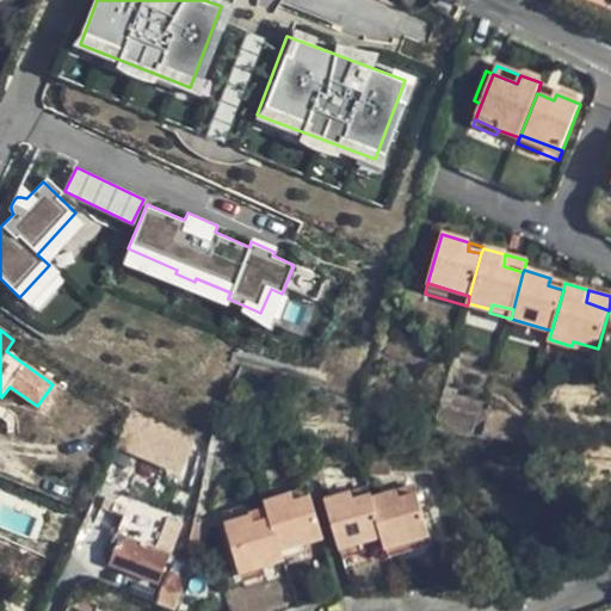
[(596,358),(598,349),(573,341),(572,346),(571,351),(596,358)]
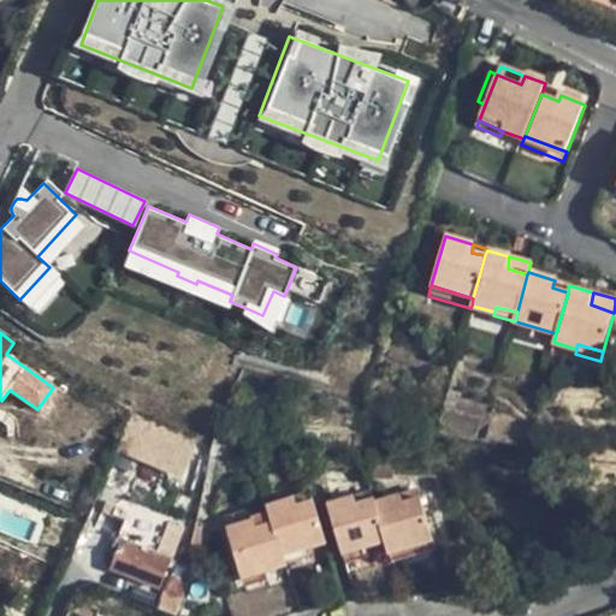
[(158,422),(136,413),(131,424),(143,428),(154,434),(158,422)]
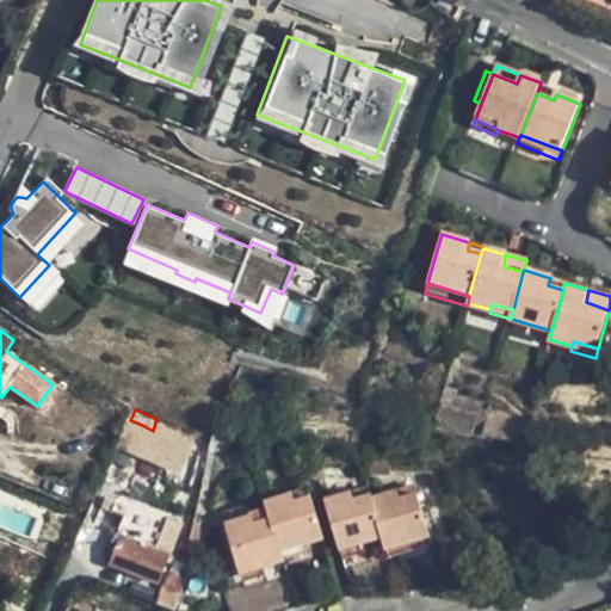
[(189,446),(193,436),(156,419),(153,431),(189,446)]
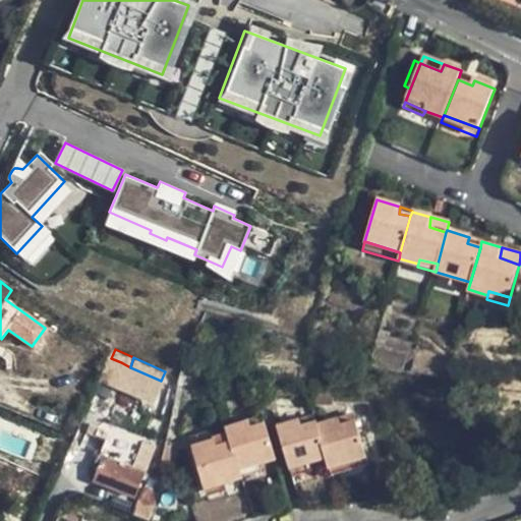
[(111,358),(104,372),(114,378),(121,362),(111,358)]
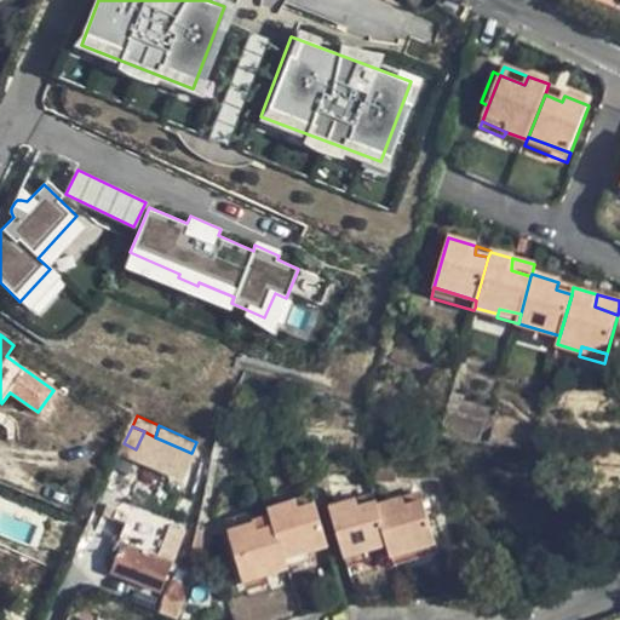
[(144,431),(136,449),(183,470),(191,453),(155,437),(144,431)]
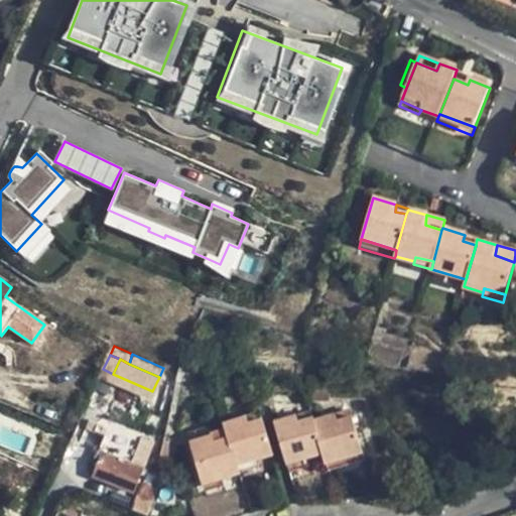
[(306,458),(324,453),(315,420),(315,419),(299,422),(297,415),(274,423),(287,463),(306,458)]
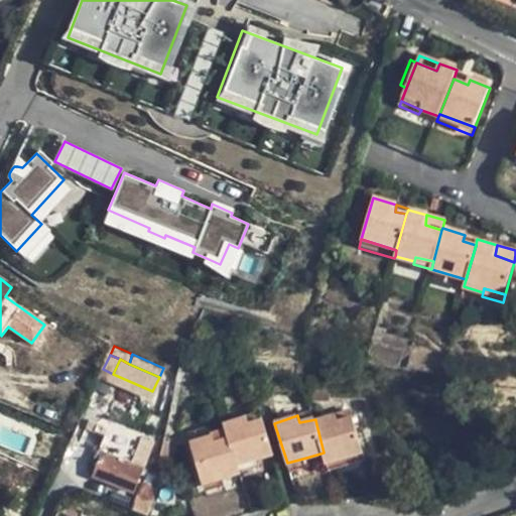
[(324,453),(327,462),(363,452),(353,417),(338,421),(337,415),(315,420),(324,453)]
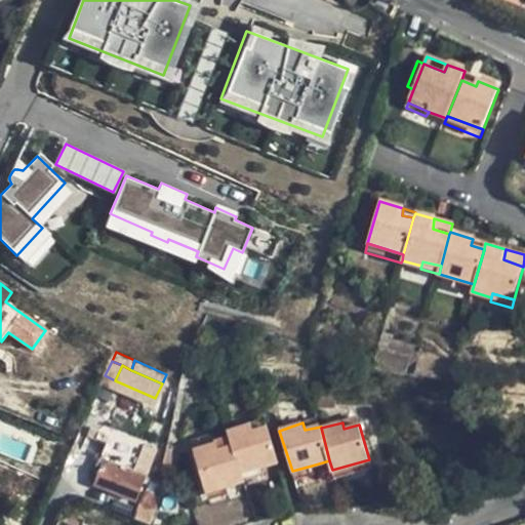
[(240,472),(263,465),(278,459),(269,428),(254,431),(252,425),(228,432),(233,447),(240,472)]
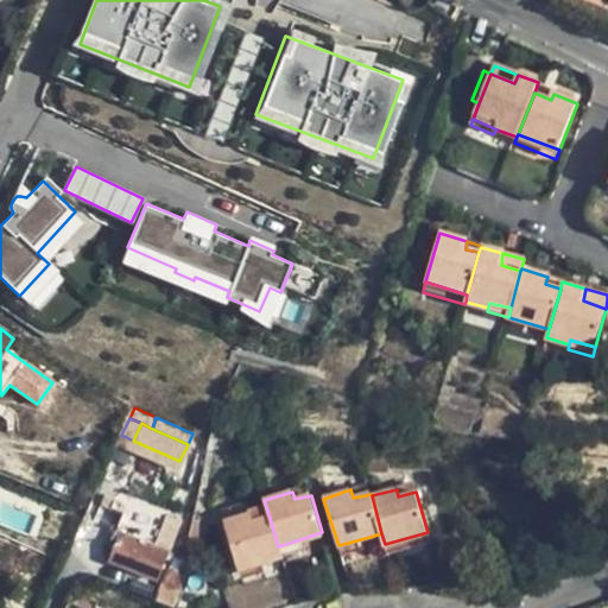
[(165,515),(126,500),(108,544),(116,548),(111,562),(158,580),(169,552),(154,546),(165,515)]
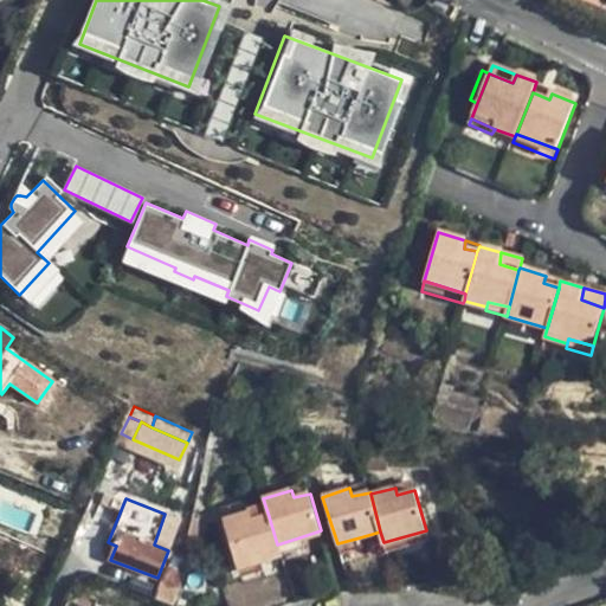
[(207,515),(194,513),(191,536),(202,539),(207,515)]
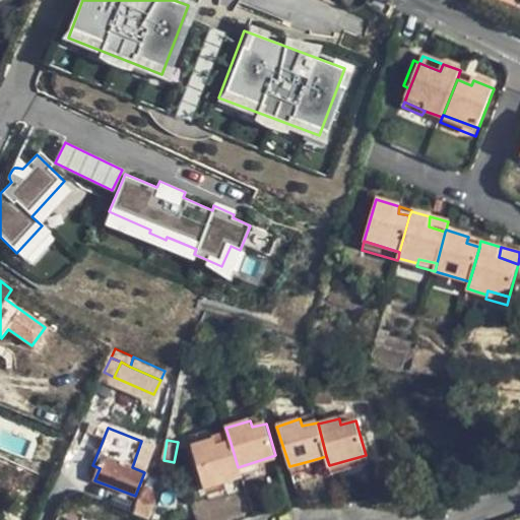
[(204,489),(224,482),(241,477),(238,467),(231,443),(218,447),(216,441),(192,448),(204,489)]
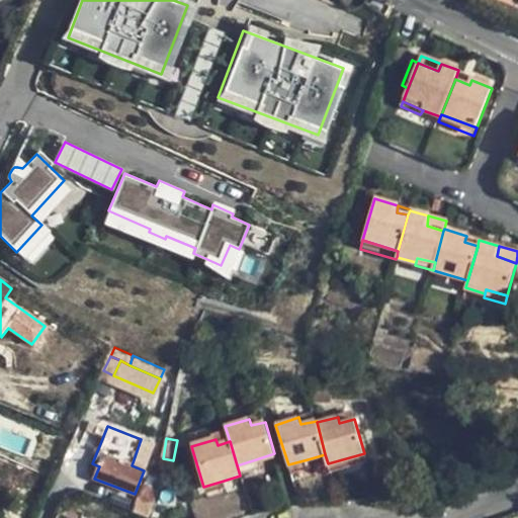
[(366,461),(364,453),(328,463),(330,472),(366,461)]
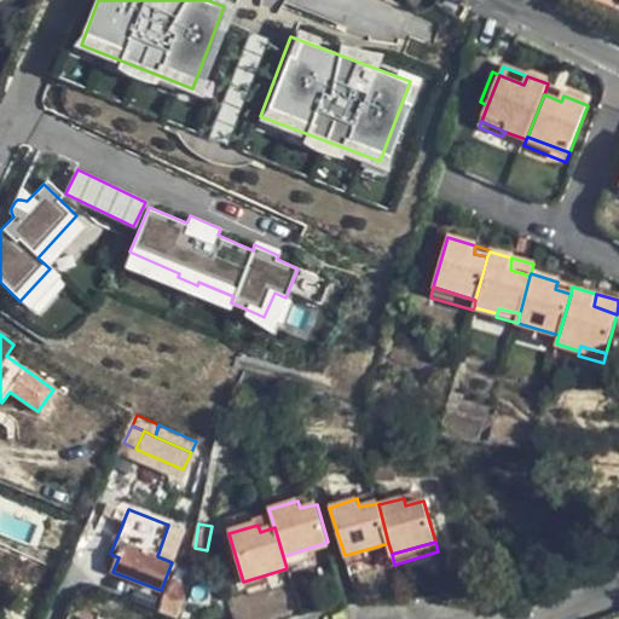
[(312,560),(310,548),(283,556),(287,568),(312,560)]
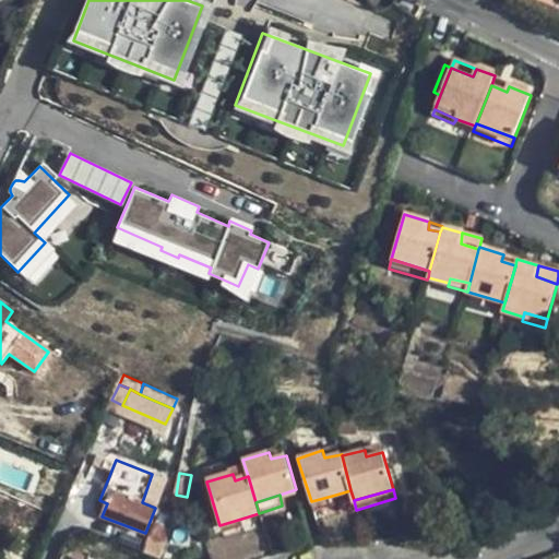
[(334,504),(332,496),(311,501),(313,511),(334,504)]
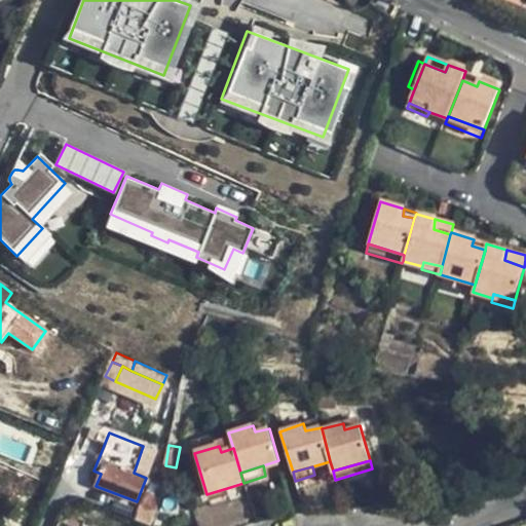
[(229,495),(227,488),(207,494),(209,500),(229,495)]
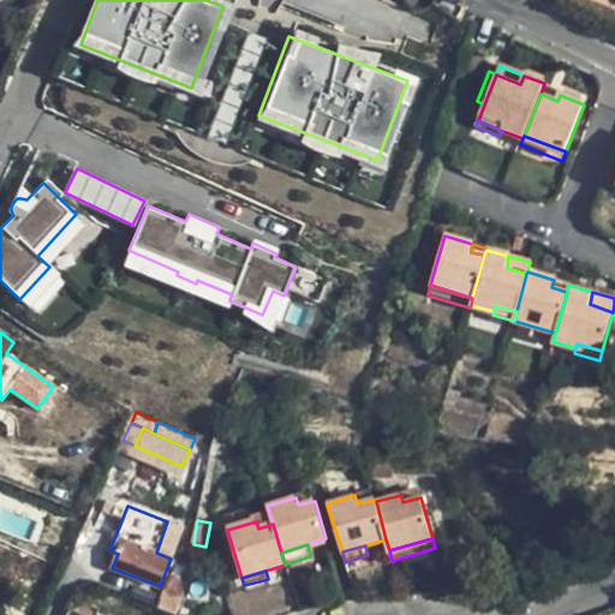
[(157,607),(179,614),(180,614),(186,580),(169,575),(157,607)]
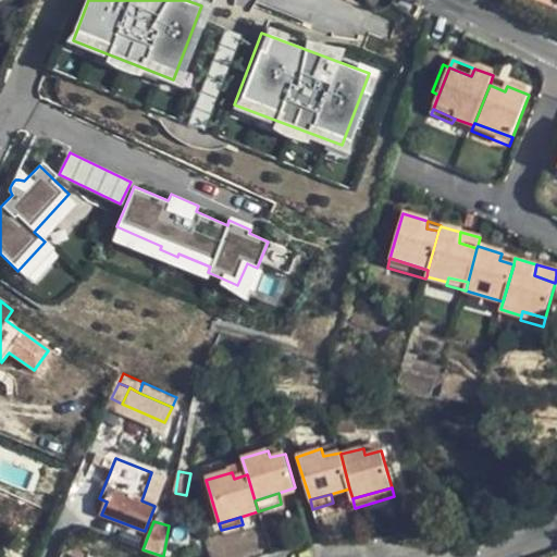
[(249,534),(256,556),(260,556),(271,554),(263,530),(249,534)]
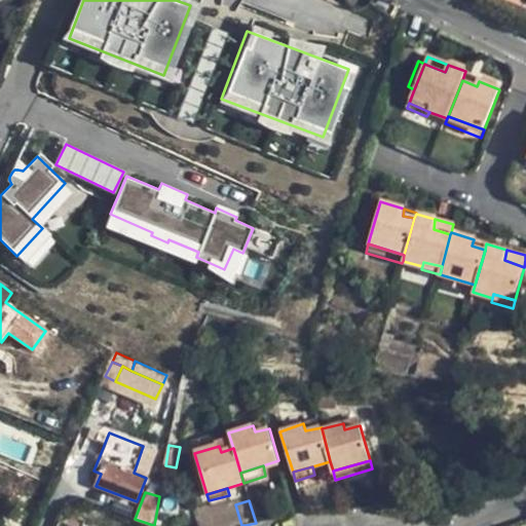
[(223,509),(228,525),(241,525),(235,504),(223,509)]
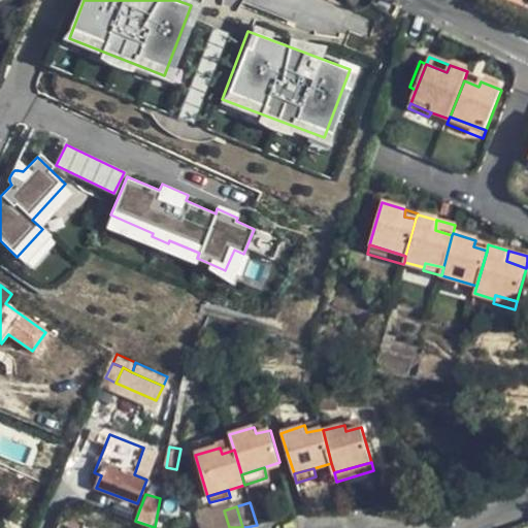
[(211,514),(217,527),(229,527),(224,510),(211,514)]
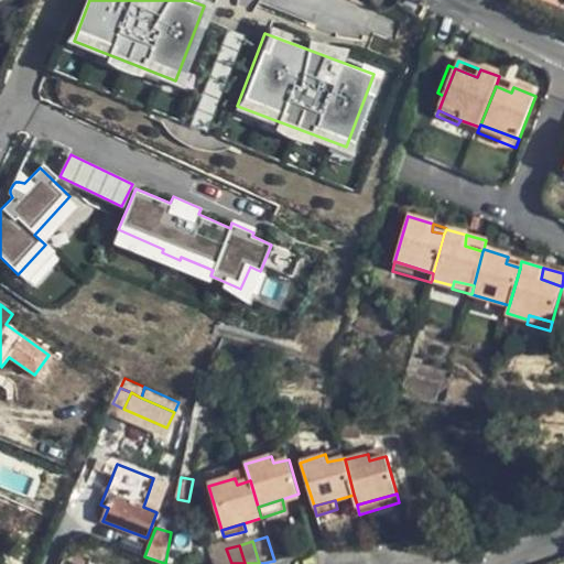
[(75,563),(79,556),(65,549),(56,563),(75,563)]
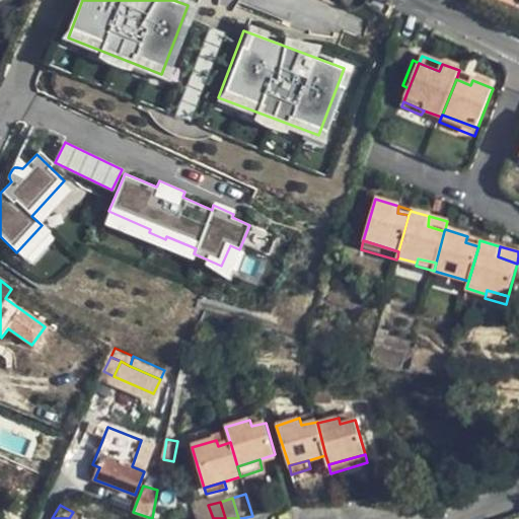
[(197,518),(213,518),(208,505),(195,509),(197,518)]
